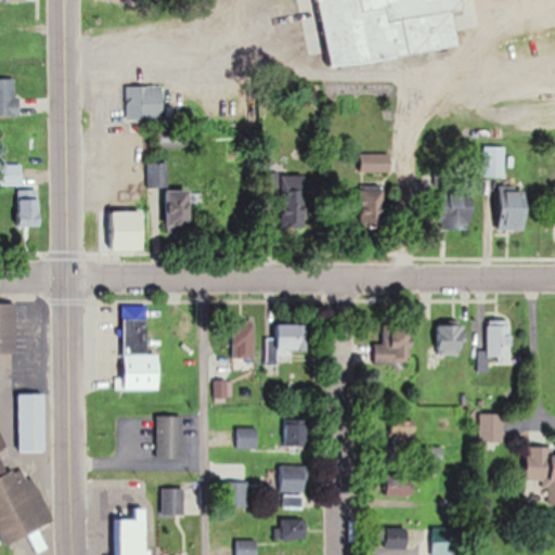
[(319,0),(330,67),(461,48),(455,11),(465,9),(464,0),(319,0)]
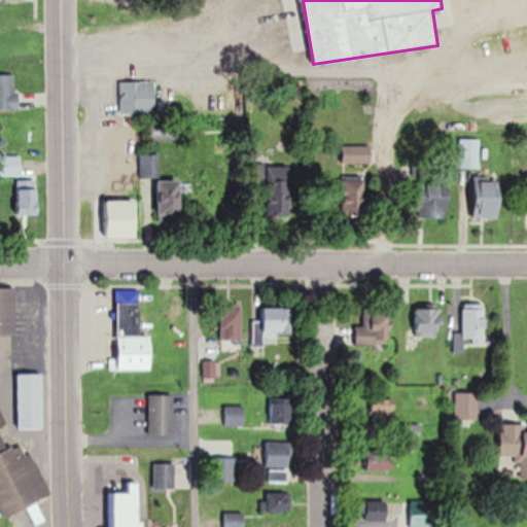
[(0,74),(0,109),(18,110),(18,75),(0,74)]
